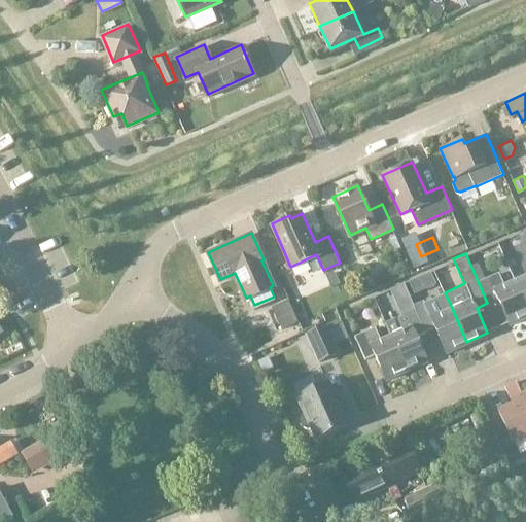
[(478,262),(470,265),(487,303),(498,298),(509,322),(525,314),(525,306),(515,280),(504,284),(498,272),(485,277),(478,262)]
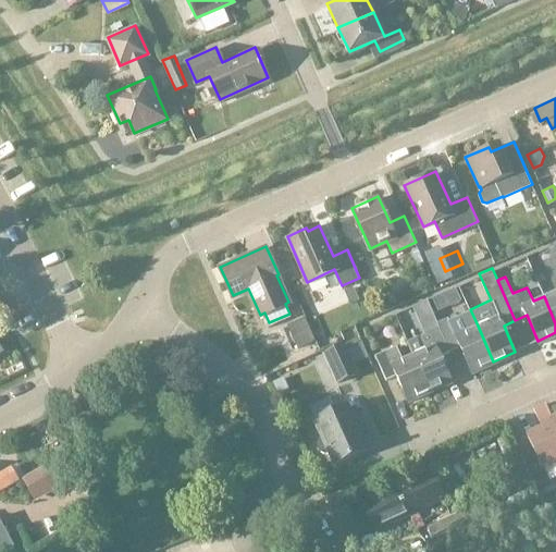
[(451,303),(460,298),(455,285),(445,290),(451,303)]
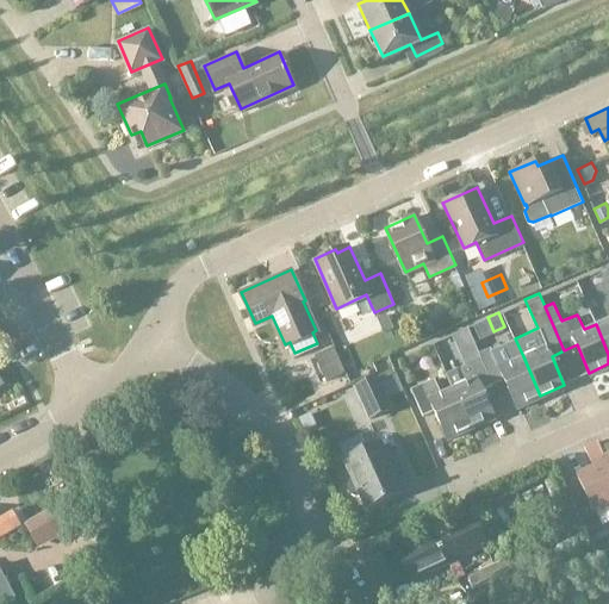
[(608,318),(596,324),(608,354),(608,318)]
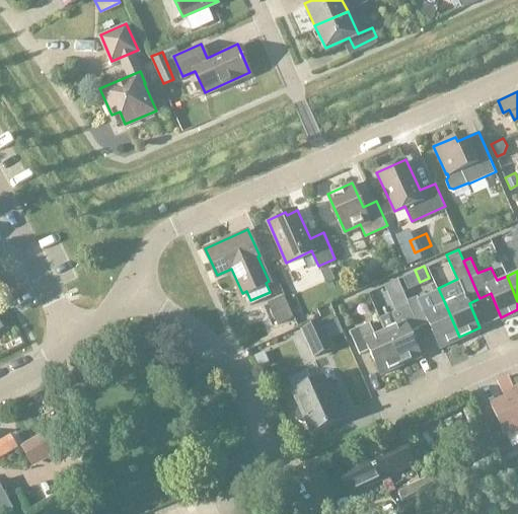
[(417,294),(407,299),(409,303),(419,325),(428,321),(439,346),(459,337),(445,303),(438,288),(418,296),(417,294)]
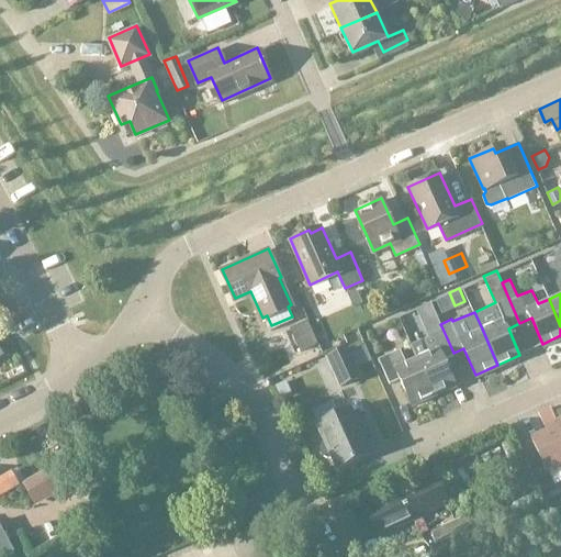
[(307,319),(290,326),(300,348),(317,341),(307,319)]
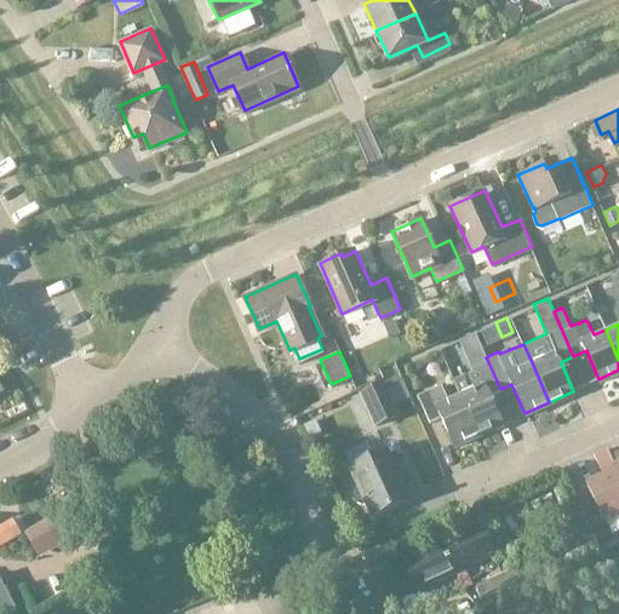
[(460,394),(477,434),(503,423),(489,394),(500,389),(488,362),(453,378),(460,394)]
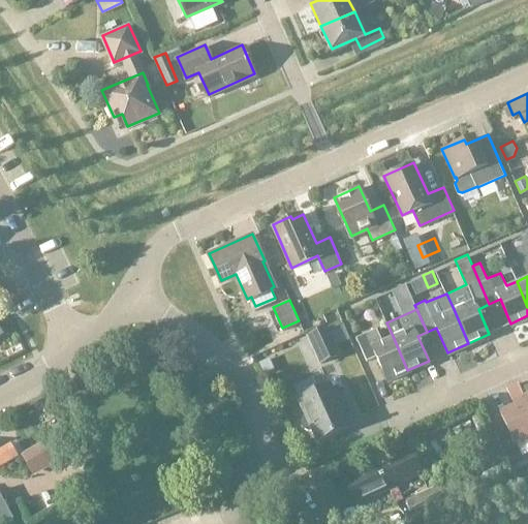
[(489,327),(504,320),(501,310),(485,316),(489,327)]
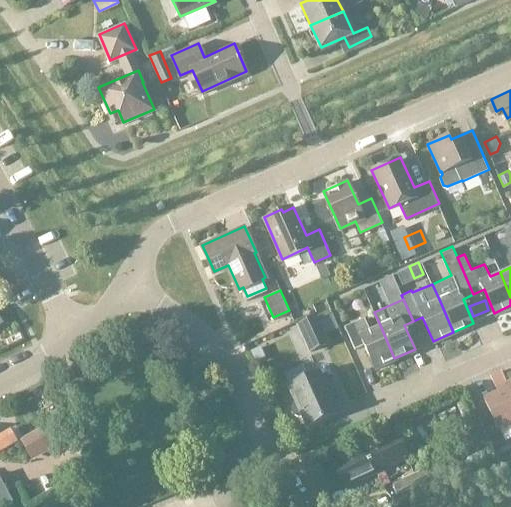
[(329,341),(315,313),(296,322),(310,351),(329,341)]
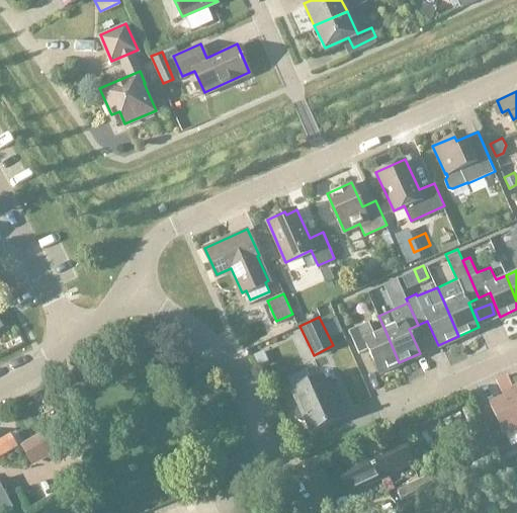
[(379,371),(399,362),(384,329),(374,334),(369,320),(349,329),(359,351),(368,347),(379,371)]
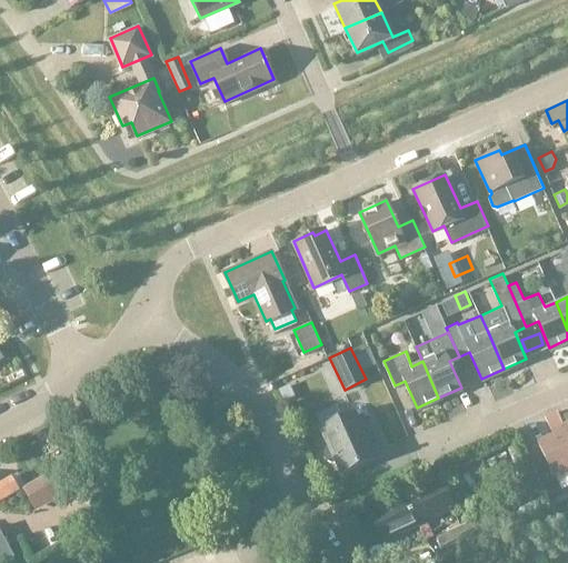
[(552,432),(537,440),(554,476),(567,470),(567,433),(562,421),(556,408),(544,413),(550,426),(552,432)]
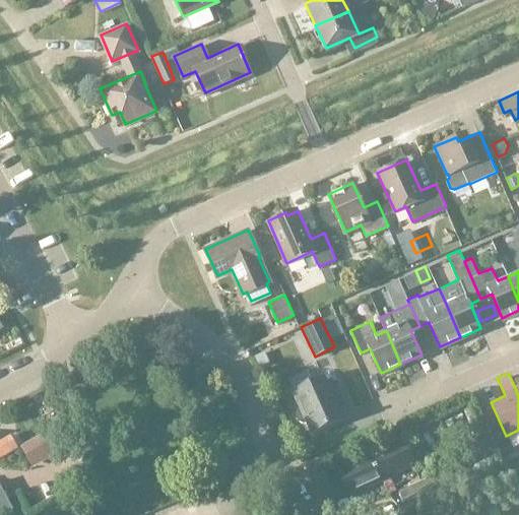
[(314,431),(343,417),(324,376),(295,390),(302,405),(301,406),(298,409),(297,412),(300,419),(303,421),(307,420),(308,420),(314,431)]
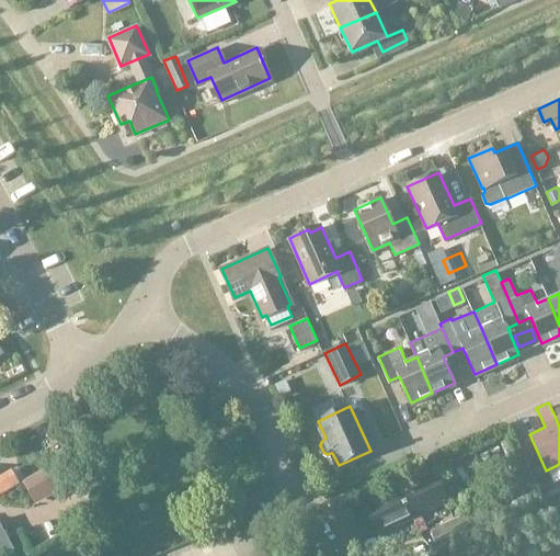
[(490,457),(487,449),(465,458),(469,467),(490,457)]
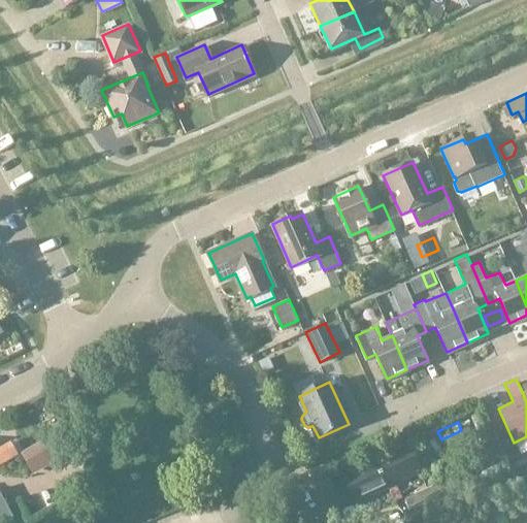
[(21,452),(33,472),(69,452),(57,430),(21,452)]
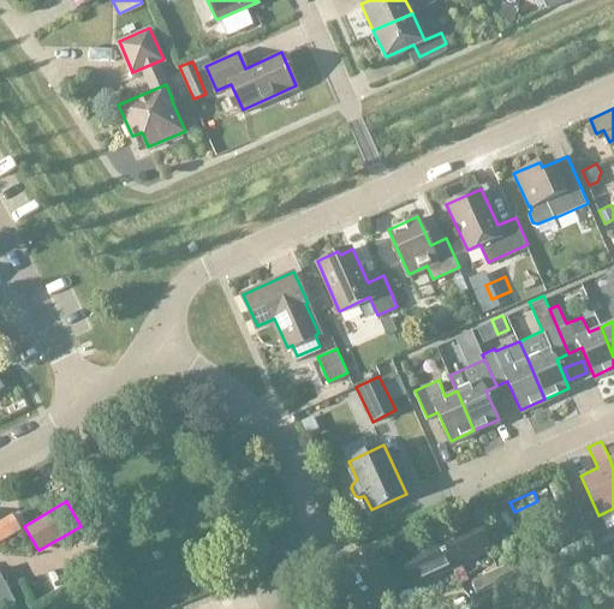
[(12,512),(0,519),(0,539),(22,529),(12,512)]
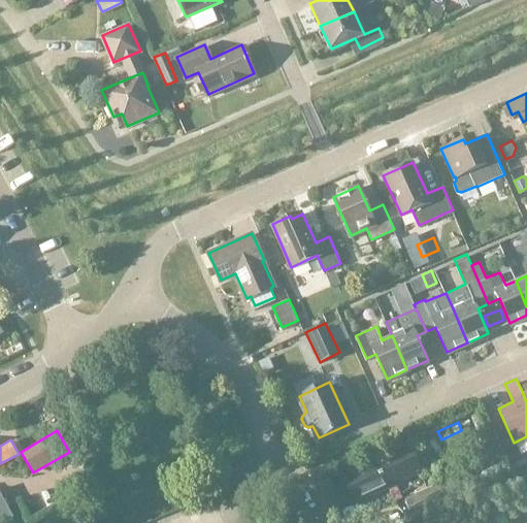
[(375,463),(344,478),(355,500),(386,485),(418,469),(407,448),(375,463)]
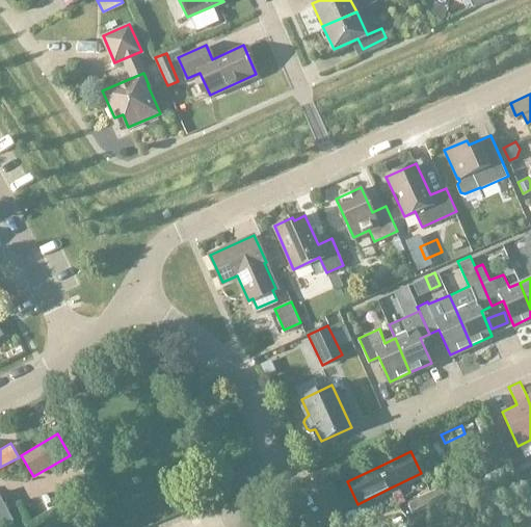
[(0,526),(14,518),(0,494),(0,526)]
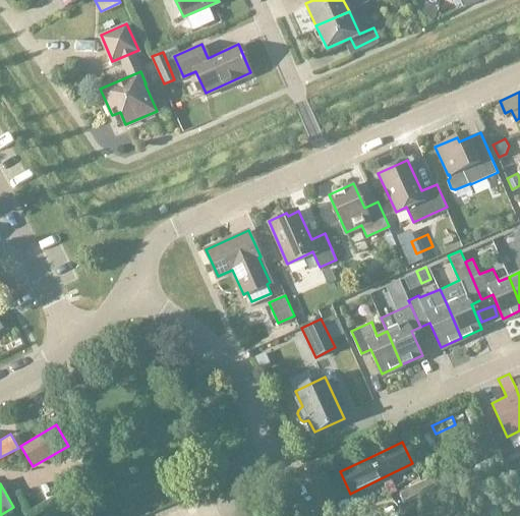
[(421,515),(437,509),(428,492),(400,506),(404,515),(421,515)]
